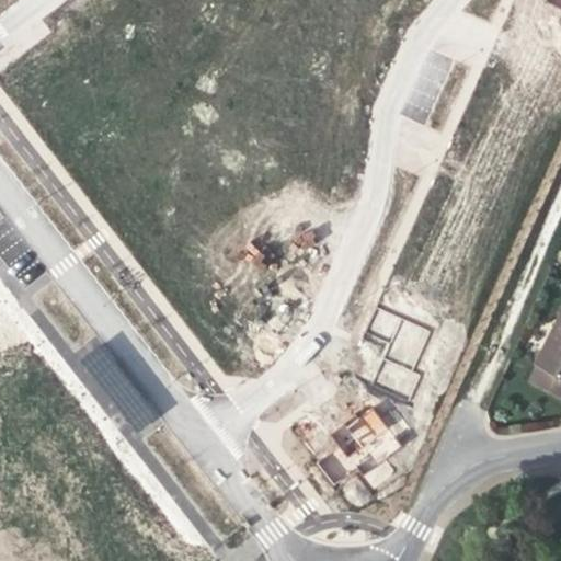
[(431,332),(377,307),(365,332),(390,344),(384,359),(371,386),(408,402),(420,376),(412,371),(431,332)]
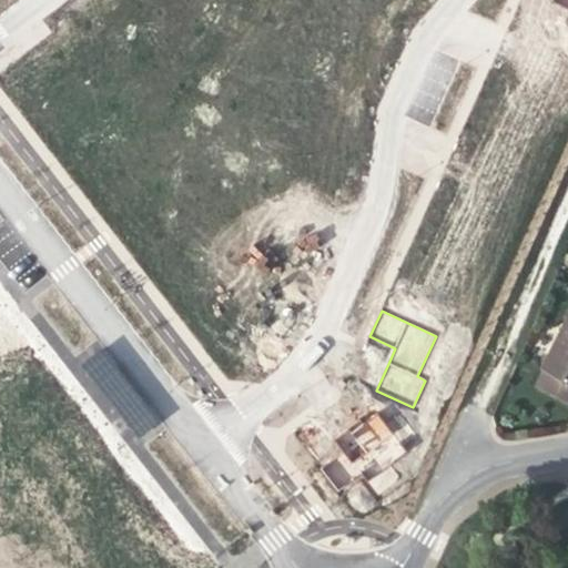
[(545,368),(567,379),(567,314),(541,367),(545,368)]
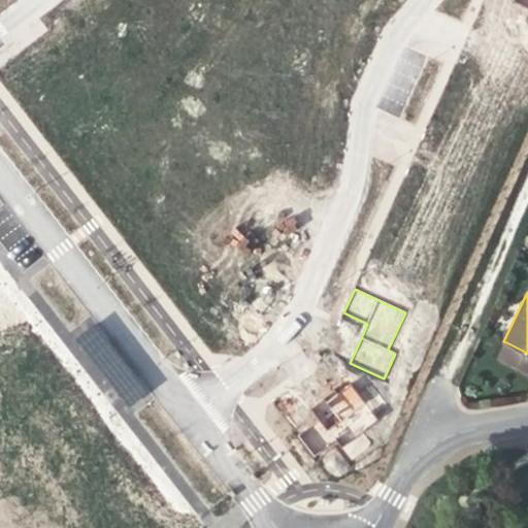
[(527,371),(527,353),(506,342),(498,357),(527,371)]
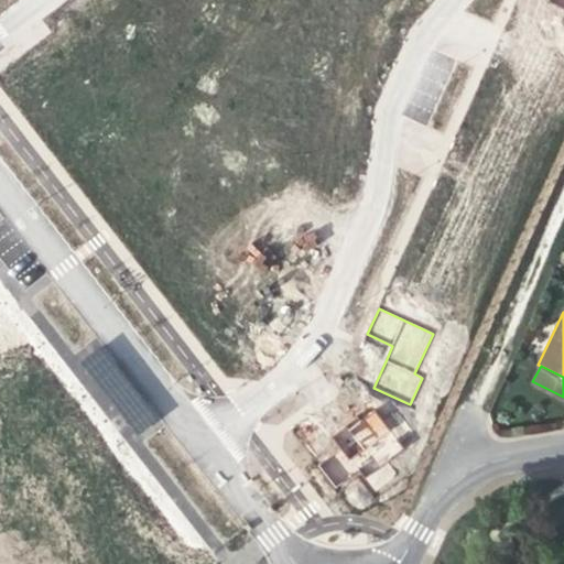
[(346,425),(332,435),(342,447),(359,469),(366,478),(405,448),(375,410),(361,420),(358,415),(346,425)]
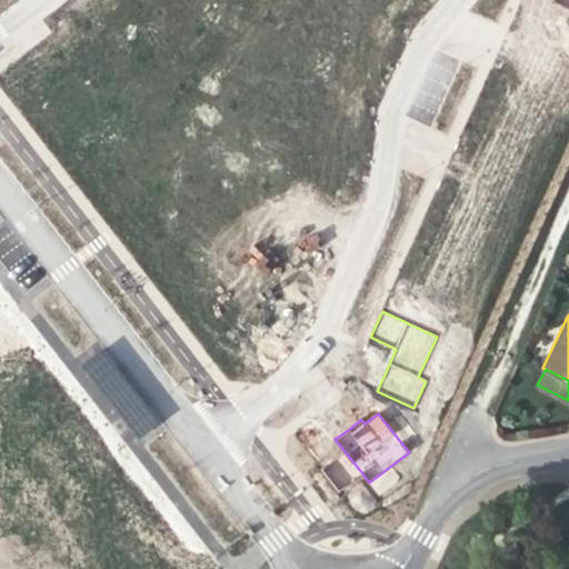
[(340,491),(362,473),(345,451),(322,469),(340,491)]
